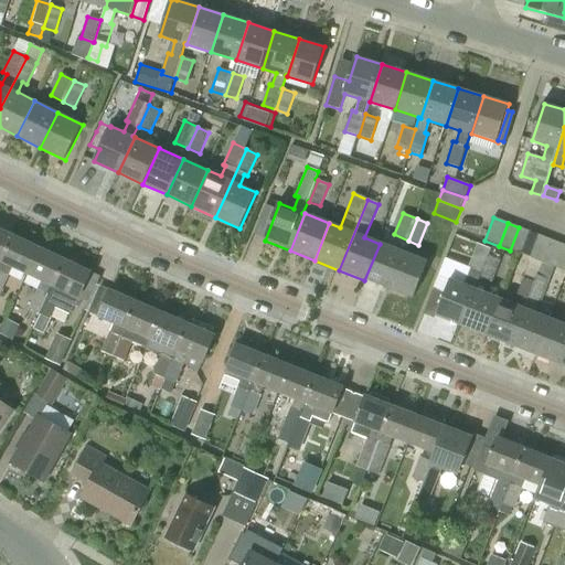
[(510,251),(520,255),(529,232),(519,227),(510,251)]
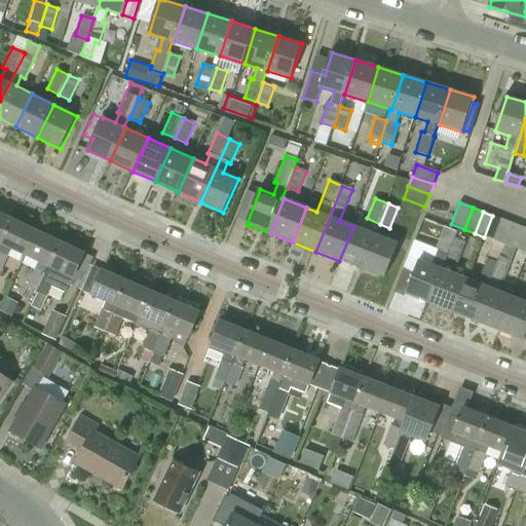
[(0,249),(13,220),(0,213),(0,249)]
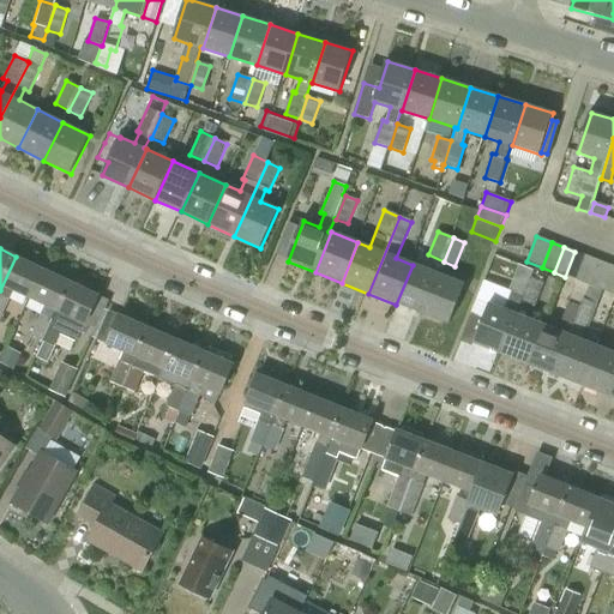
[(565,277),(578,282),(588,257),(575,252),(565,277)]
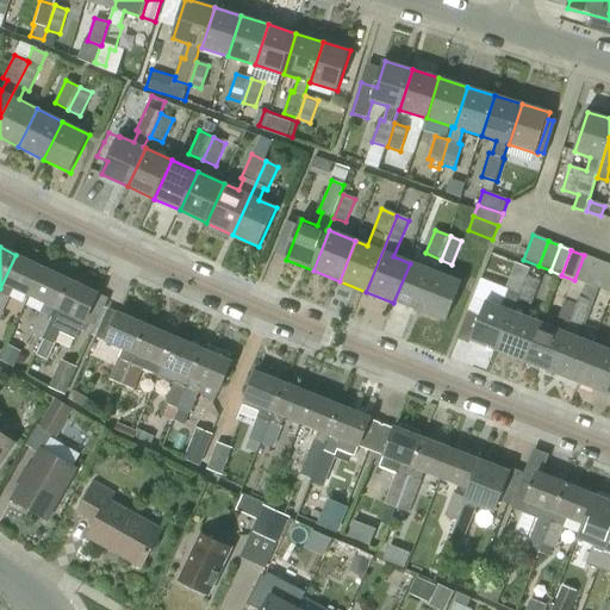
[(0,317),(14,288),(30,296),(43,268),(16,255),(0,288),(0,317)]
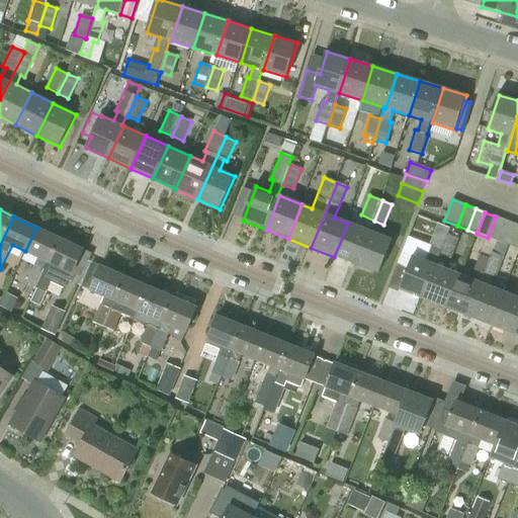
[(488,238),(498,242),(506,221),(496,217),(488,238)]
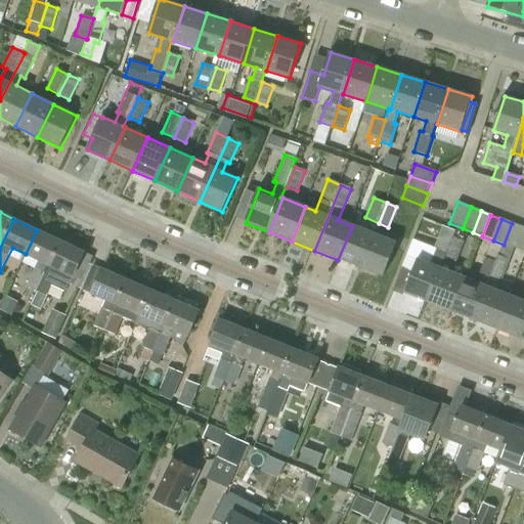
[(504,245),(514,249),(522,227),(512,223),(504,245)]
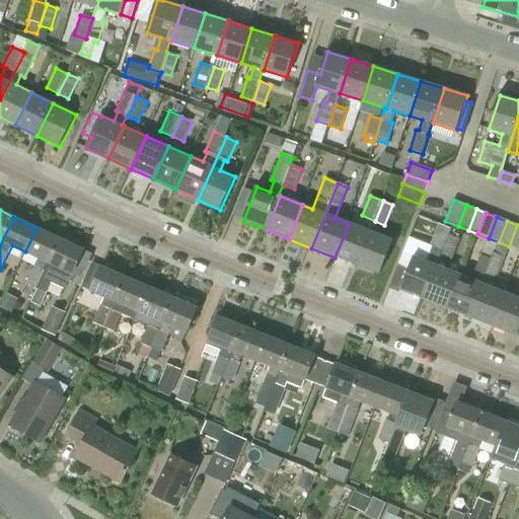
[(335,257),(358,267),(371,232),(349,224),(335,257)]
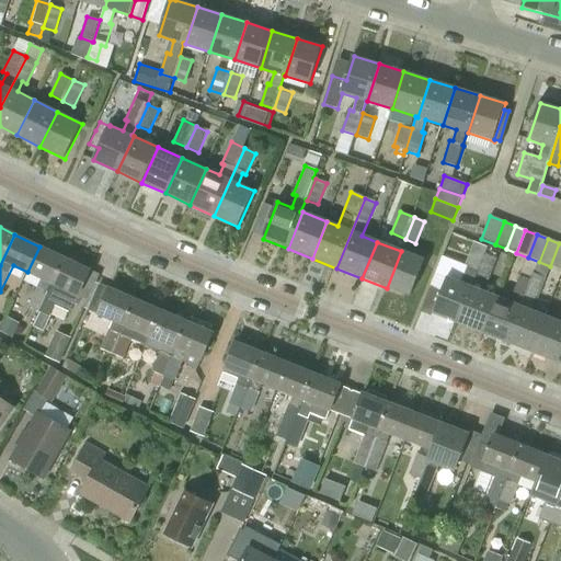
[(550,266),(560,271),(560,243),(559,243),(550,266)]
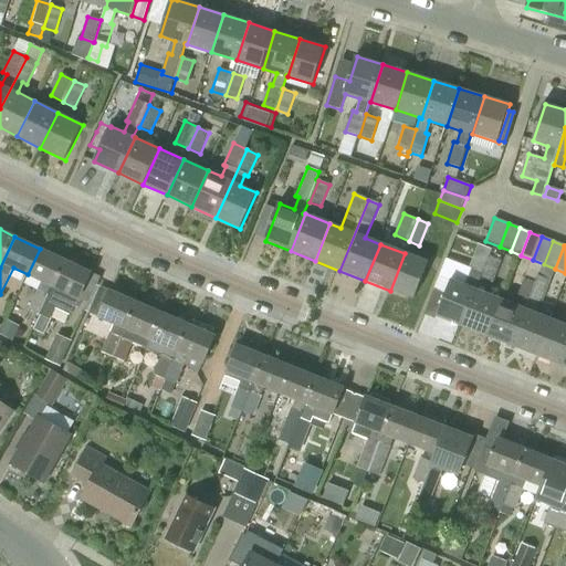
[(29,310),(40,315),(66,261),(40,249),(28,274),(42,281),(29,310)]
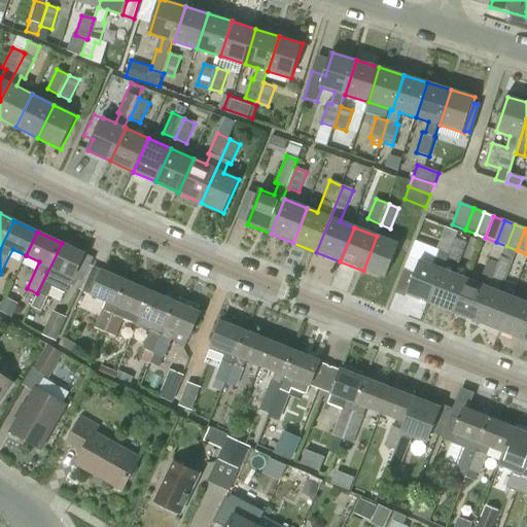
[(377,236),(363,271),(386,280),(399,245),(377,236)]
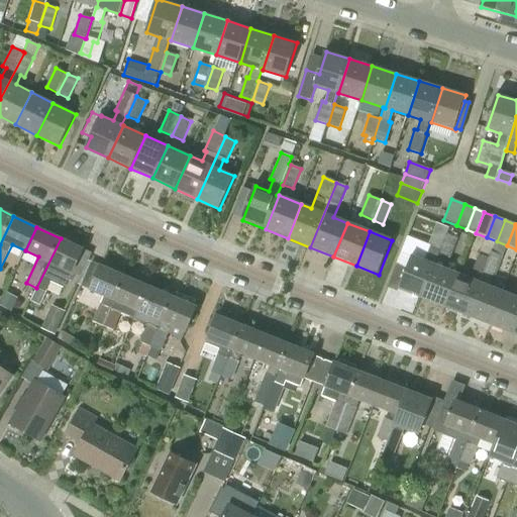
[(446,233),(438,253),(450,257),(458,238),(446,233)]
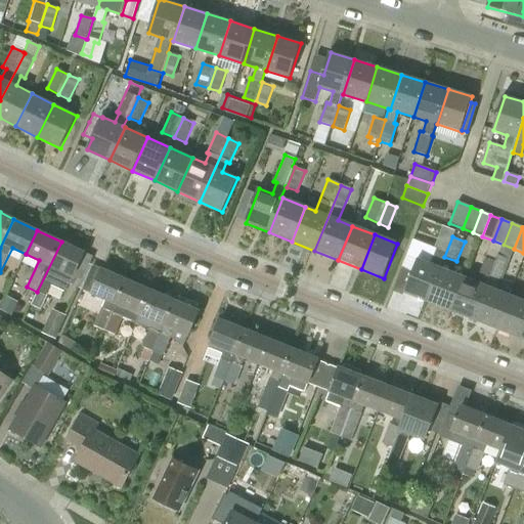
[(61,242),(37,292),(46,296),(51,286),(66,293),(85,253),(61,242)]
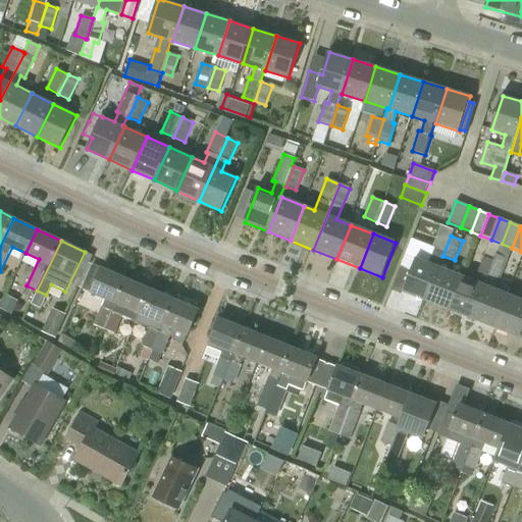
[(451,311),(473,320),(504,245),(500,244),(496,254),(496,253),(492,260),(483,257),(477,273),(478,274),(475,281),(464,277),(451,311)]
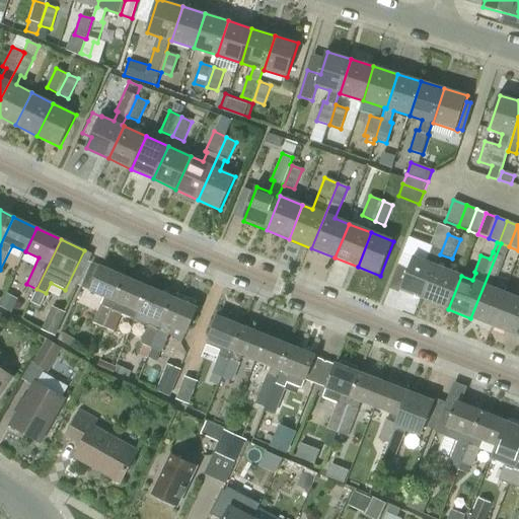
[(470,318),(494,327),(507,294),(491,287),(495,277),(497,277),(509,246),(501,243),(470,318)]
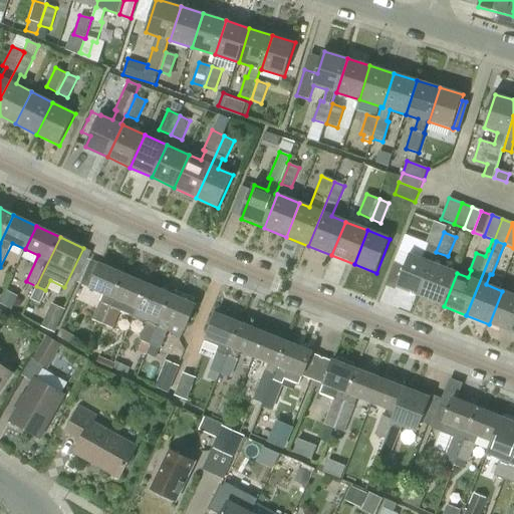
[(398,288),(421,297),(434,264),(411,255),(398,288)]
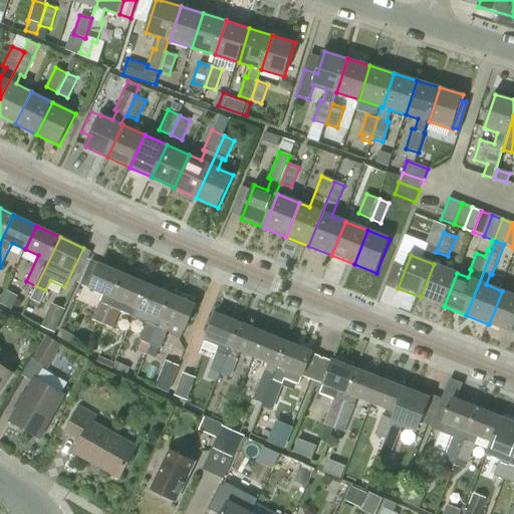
[(91,320),(103,325),(124,274),(99,263),(89,287),(103,293),(91,320)]
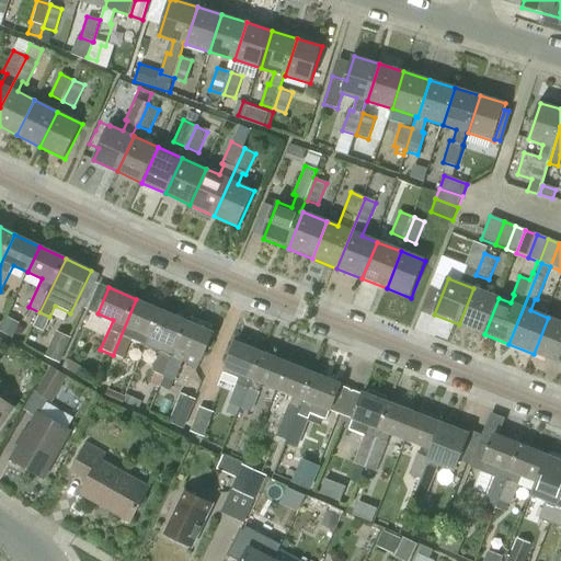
[(459,324),(484,334),(499,298),(473,288),(459,324)]
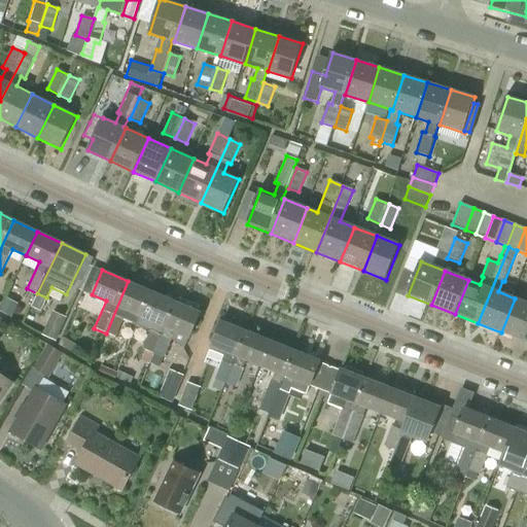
[(124,319),(137,325),(152,291),(148,290),(149,285),(140,280),(136,285),(128,281),(106,334),(115,338),(124,319)]
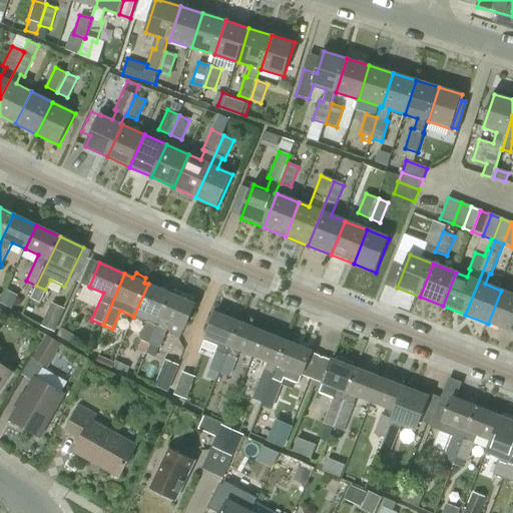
[(137,351),(146,354),(150,344),(171,295),(148,284),(133,317),(146,323),(138,340),(141,341),(137,351)]
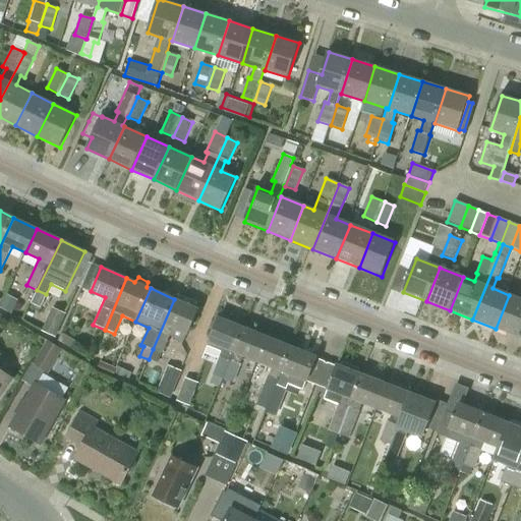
[(520,299),(509,295),(496,329),(519,338),(520,331),(520,299)]
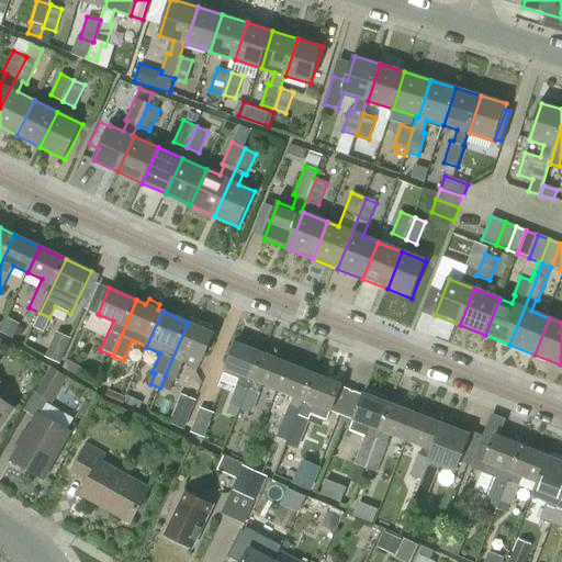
[(188,323),(165,377),(175,381),(182,362),(187,352),(202,359),(213,333),(188,323)]
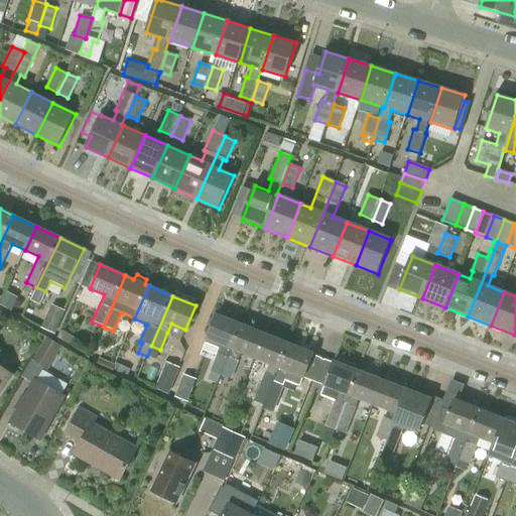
[(41,328),(55,335),(66,310),(51,304),(41,328)]
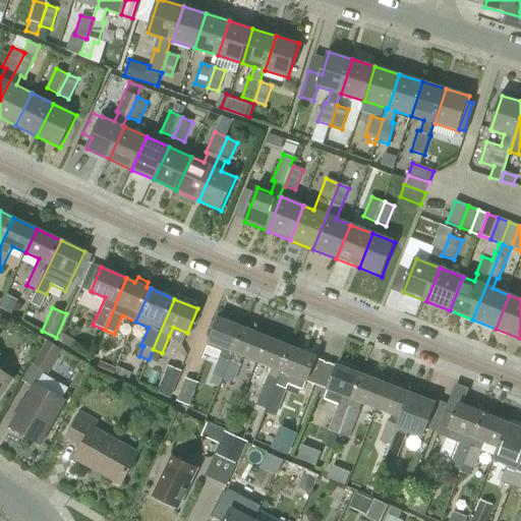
[(220,388),(223,379),(243,328),(218,317),(209,343),(223,349),(212,374),(213,375),(210,383),(220,388)]
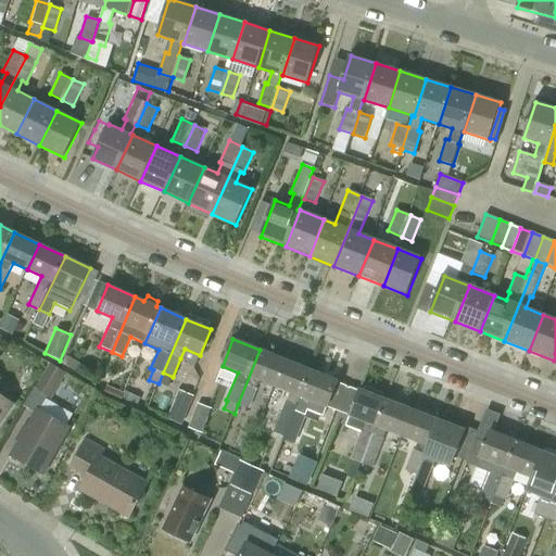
[(260,380),(275,387),(286,359),(260,350),(238,404),(249,408),(257,389),(256,389),(260,380)]
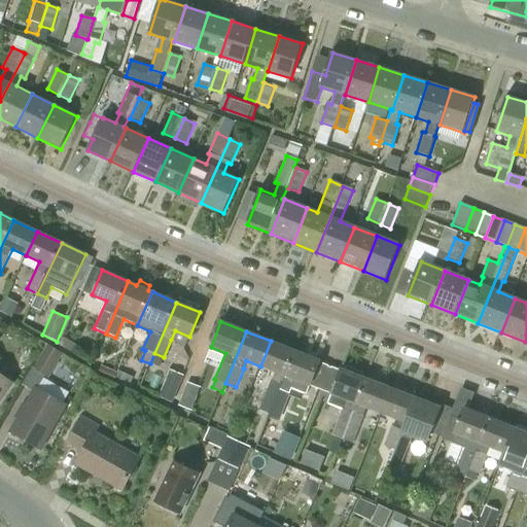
[(270,412),(271,413),(295,351),(271,341),(260,366),(275,372),(259,411),(269,415),(270,412)]
